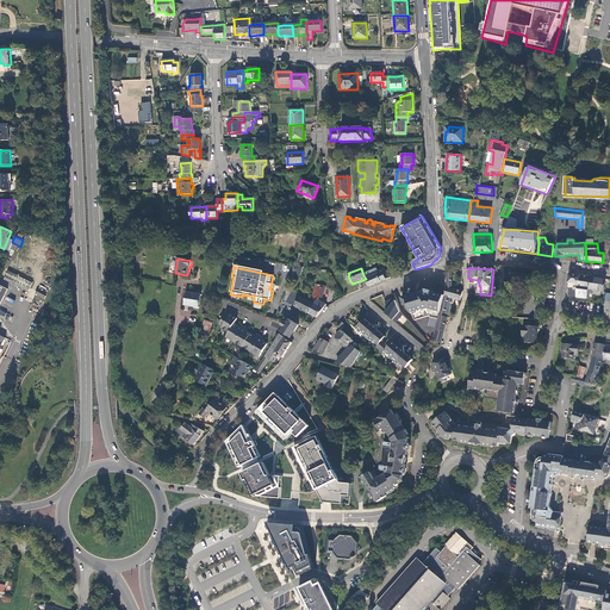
[(386,269),(383,272),(377,269),(363,275),(366,279),(368,287),(390,278),(386,269)]
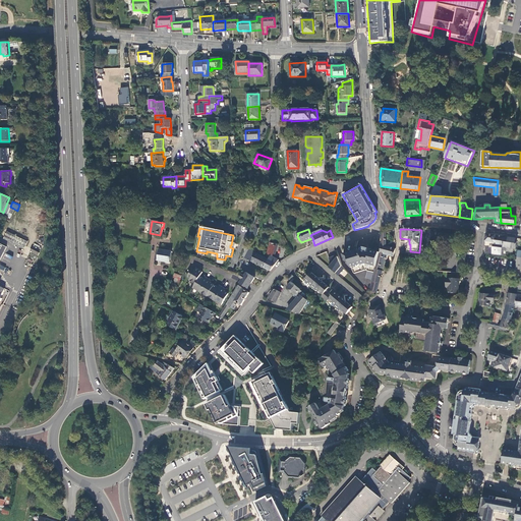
[(7,231),(4,239),(24,249),(29,241),(7,231)]
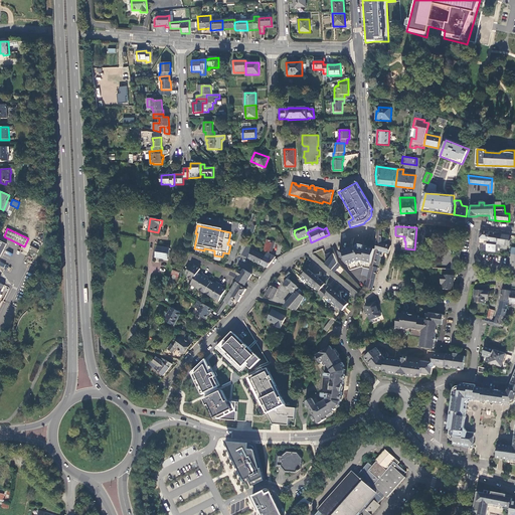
[(367,277),(365,288),(372,289),(380,255),(382,256),(383,252),(388,253),(390,245),(381,243),(381,229),(376,230),(376,242),(374,249),(367,277)]
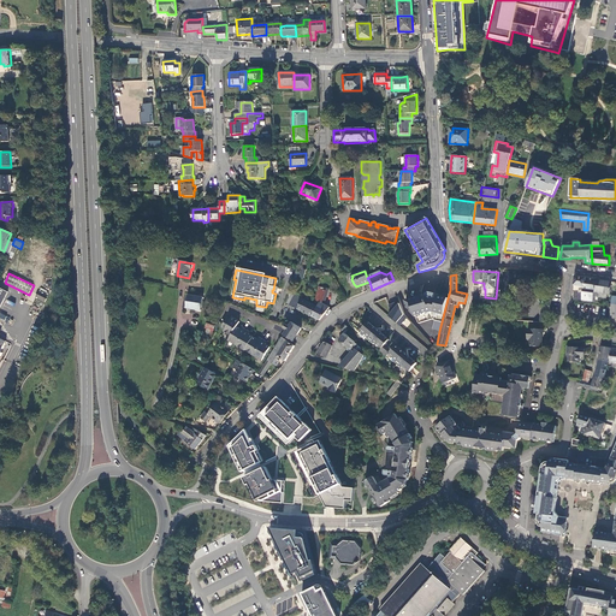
[(579,290),(574,290),(574,300),(592,302),(593,292),(596,279),(575,277),(574,285),(584,286),(582,292),(579,291),(579,290)]
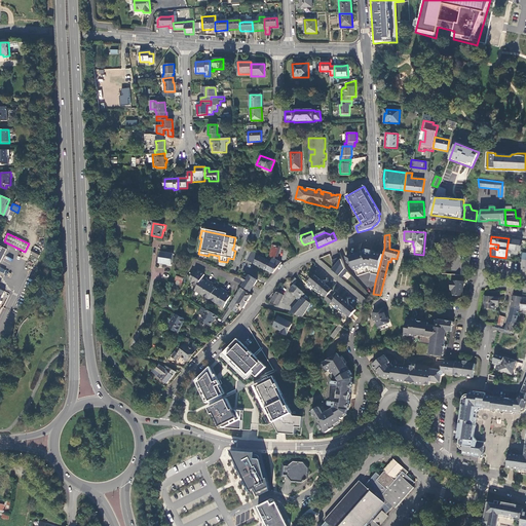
[(520,252),(522,240),(509,238),(506,250),(512,251),(520,252)]
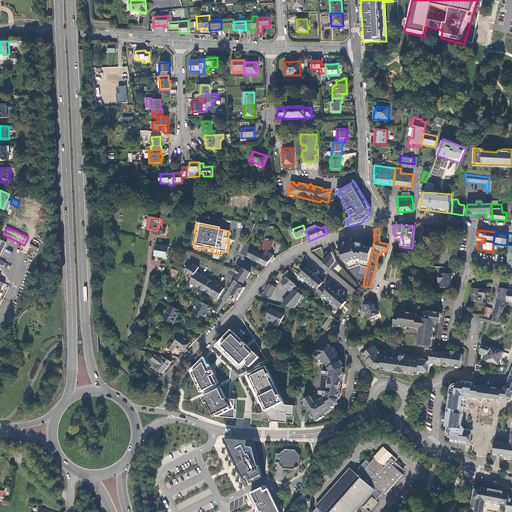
[(264,253),(264,254),(259,263),(266,267),(274,255),(268,252),(271,241),(265,238),(261,252),(264,253)]
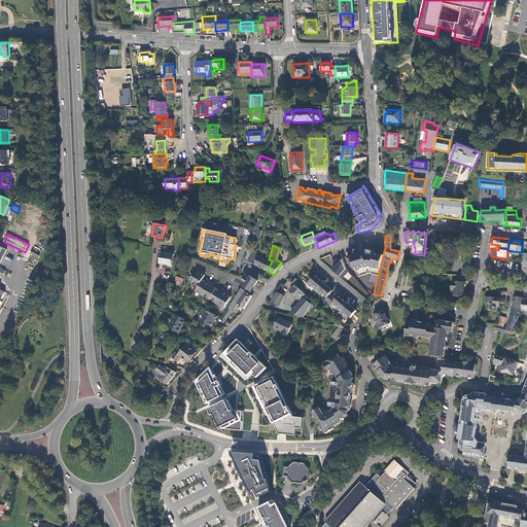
[(365,252),(361,254),(358,255),(358,253),(348,257),(350,264),(354,267),(357,275),(358,277),(371,273),(371,274),(372,274),(370,281),(376,283),(383,255),(376,253),(375,256),(372,255),(373,251),(369,250),(366,250),(365,251),(365,252)]
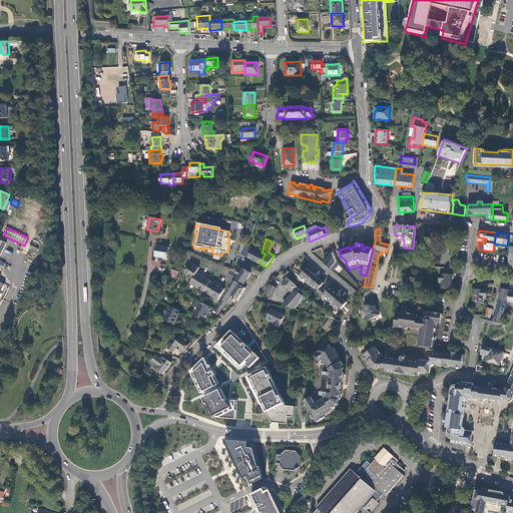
[(169,247),(156,245),(155,257),(167,259),(169,247)]
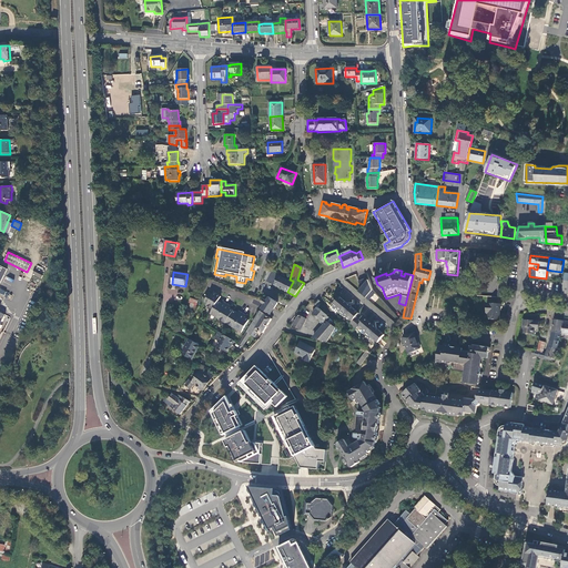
[(274,285),(287,292),(293,282),(288,280),(272,272),(270,276),(276,280),(274,285)]
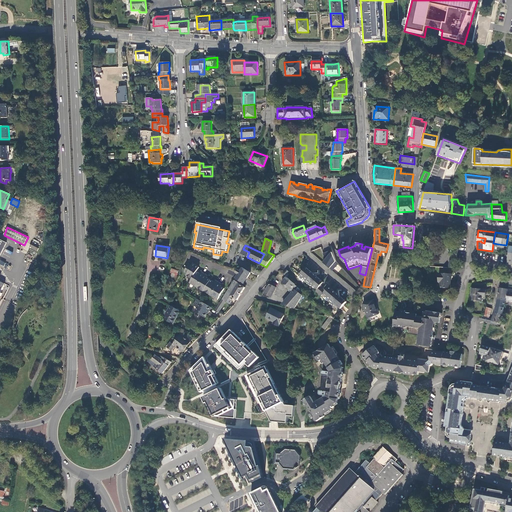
[(241,254),(247,257),(249,252),(243,249),(241,254)]
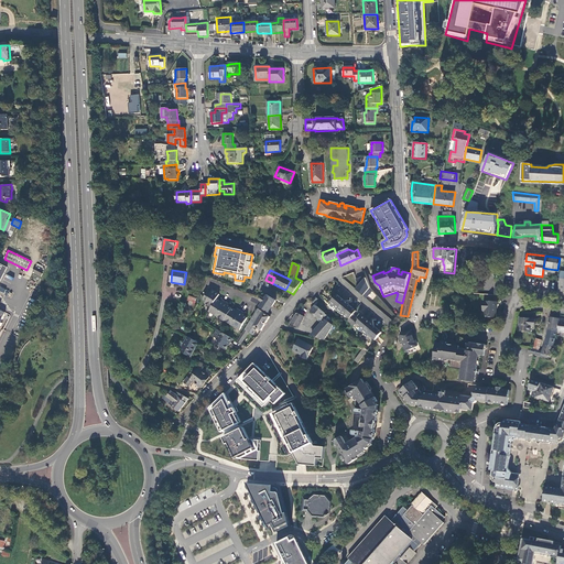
[(375,296),(365,275),(356,280),(358,285),(357,285),(362,299),(369,295),(370,297),(375,296)]
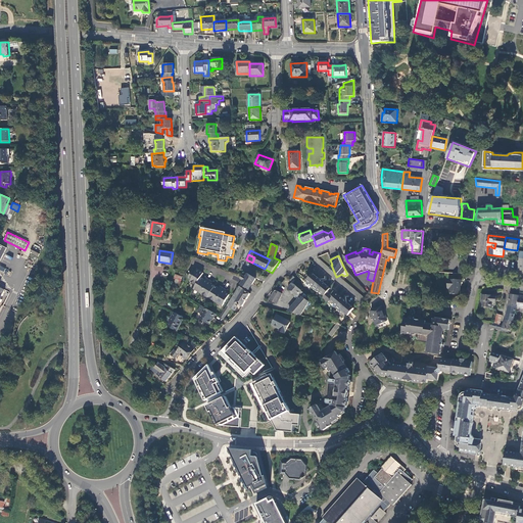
[(196,285),(196,286),(216,297),(221,287),(221,286),(219,288),(211,284),(212,282),(205,278),(204,280),(201,278),(203,273),(200,271),(198,273),(193,270),(188,278),(191,280),(190,281),(196,285)]
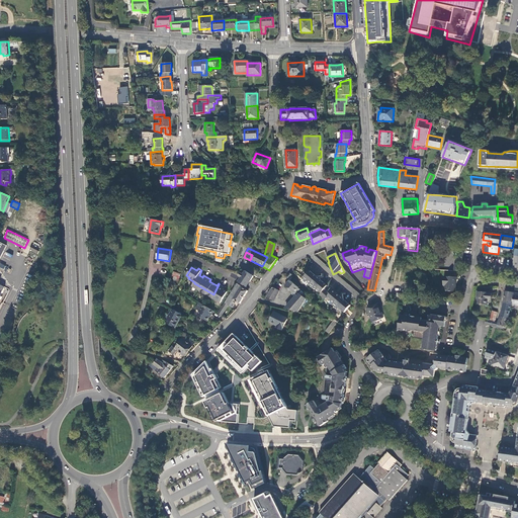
[(250,281),(254,275),(253,275),(245,270),(243,273),(242,275),(250,281)]
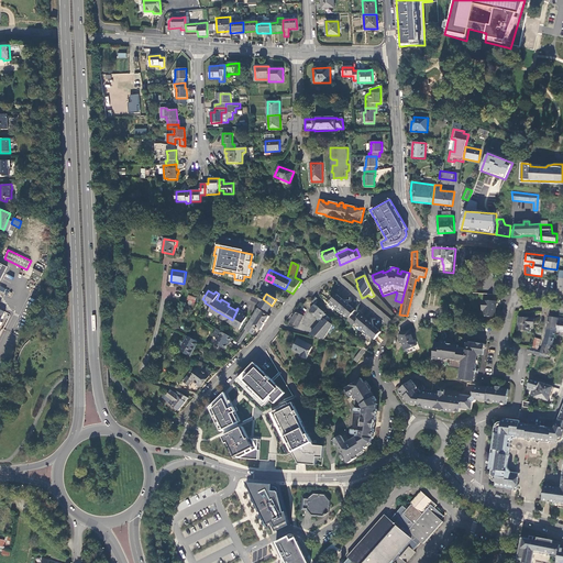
[(344,300),(337,295),(330,302),(331,302),(328,306),(331,309),(333,306),(335,307),(334,309),(341,316),(343,313),(349,319),(346,321),(353,327),(355,323),(361,329),(360,331),(366,337),(368,335),(374,340),(381,332),(373,326),(373,322),(368,322),(362,316),(359,319),(353,313),(355,310),(348,305),(348,300),(344,300)]
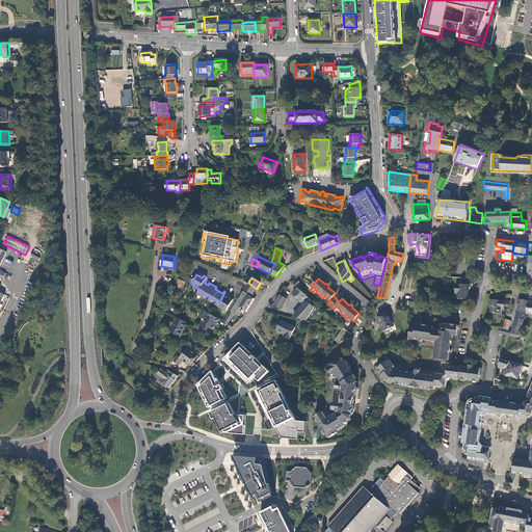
[(178,284),(179,284),(182,285),(180,290),(183,291),(186,282),(179,280),(178,284)]
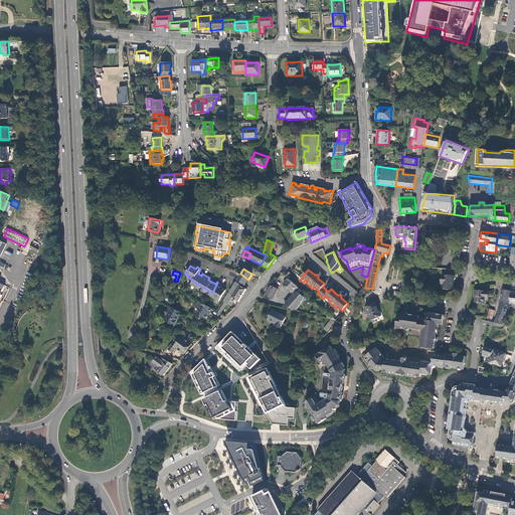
[(239,276),(237,281),(245,286),(248,280),(240,274),(239,276)]
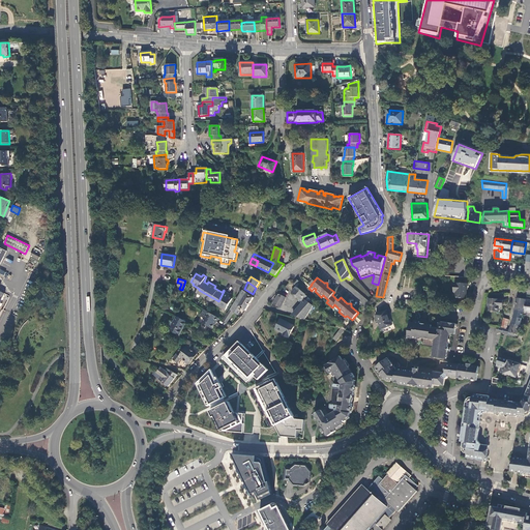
[(302,301),(291,316),(302,319),(304,319),(307,315),(313,305),(315,302),(291,283),(288,287),(293,291),(292,292),(302,301)]
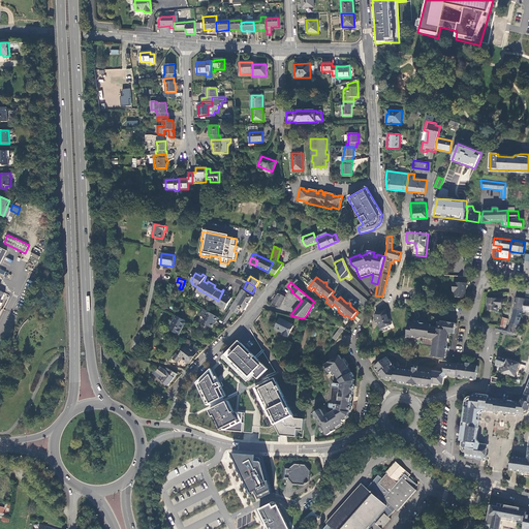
[(465,298),(466,283),(456,282),(456,283),(454,282),(453,290),(455,291),(455,297),(465,298)]
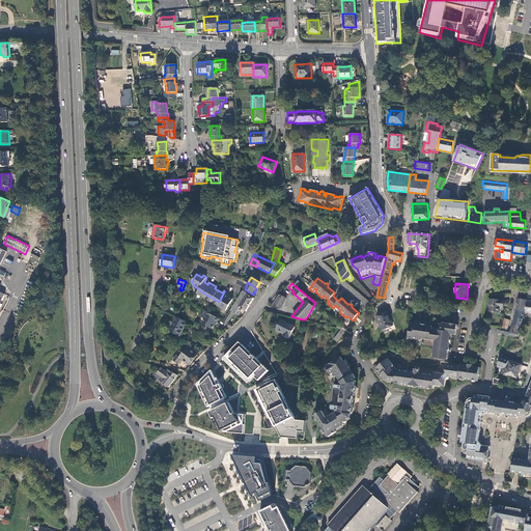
[(226,310),(228,307),(219,302),(199,290),(197,292),(226,310)]
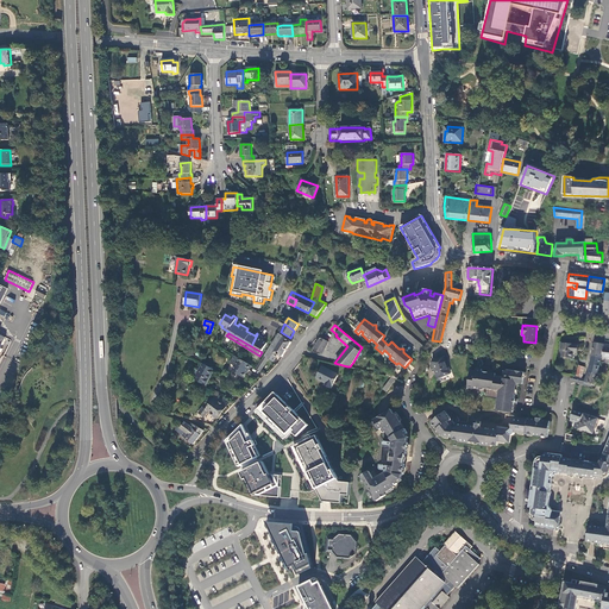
[(280,334),(278,333),(265,355),(264,356),(269,358),(274,362),(278,355),(282,357),(292,341),(280,334)]
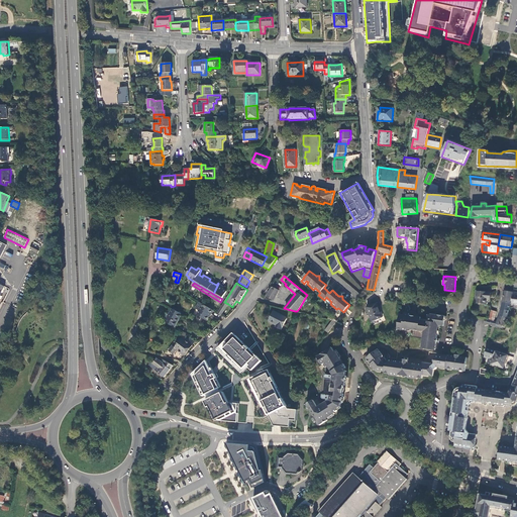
[(224,287),(218,284),(213,294),(222,299),(227,292),(223,289),(224,287)]
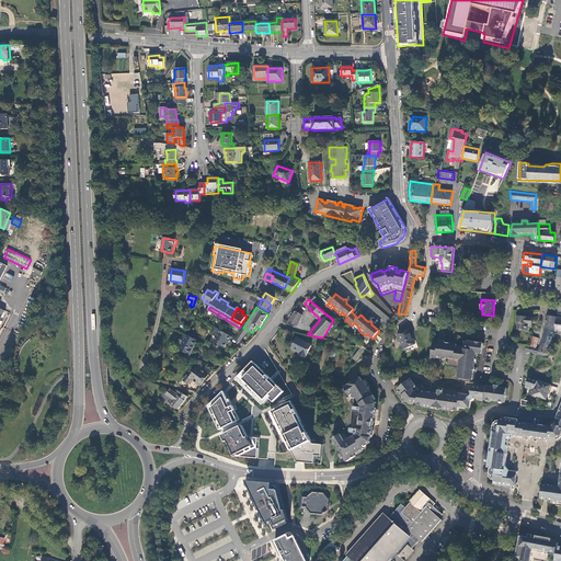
[(302,316),(296,311),(289,322),(297,327),(302,316)]
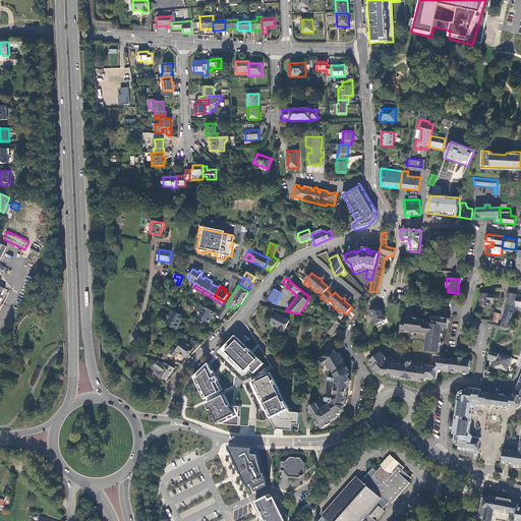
[(495,294),(479,293),(479,305),(493,306),(495,294)]
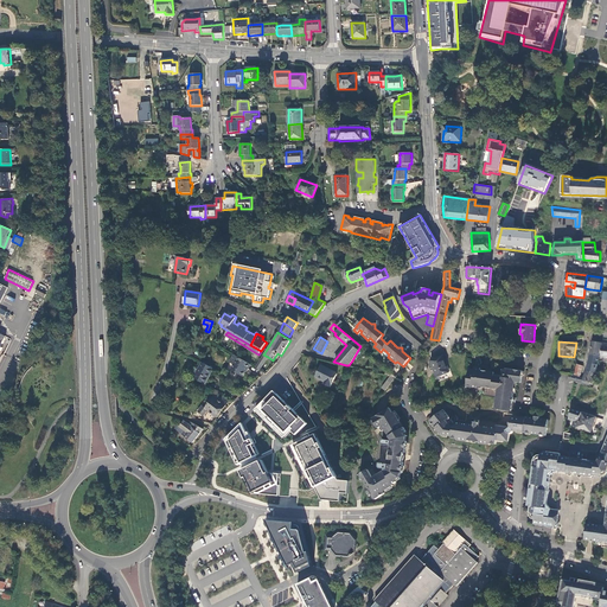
[(592,342),(589,355),(599,356),(599,357),(600,357),(601,343),(592,342)]
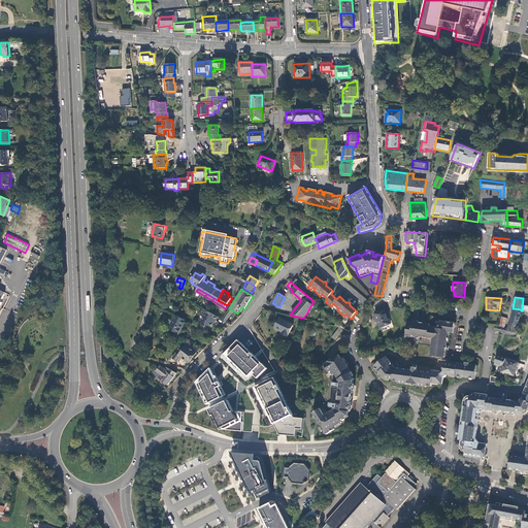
[(226,322),(233,310),(229,308),(223,320),(226,322)]
